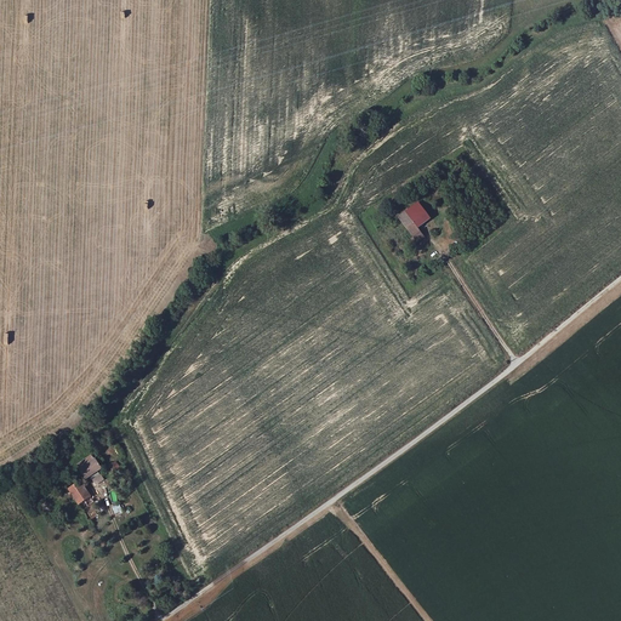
[(431,216),(420,200),(399,215),(414,235),(409,239),(411,243),(423,234),(419,224),(431,216)]
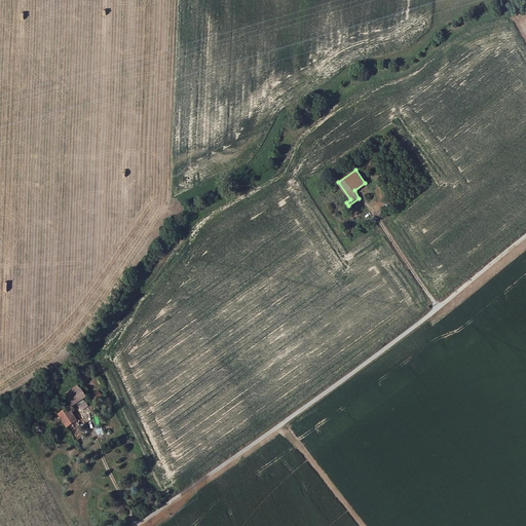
[(69,398),(74,405),(86,397),(81,389),(69,398)]
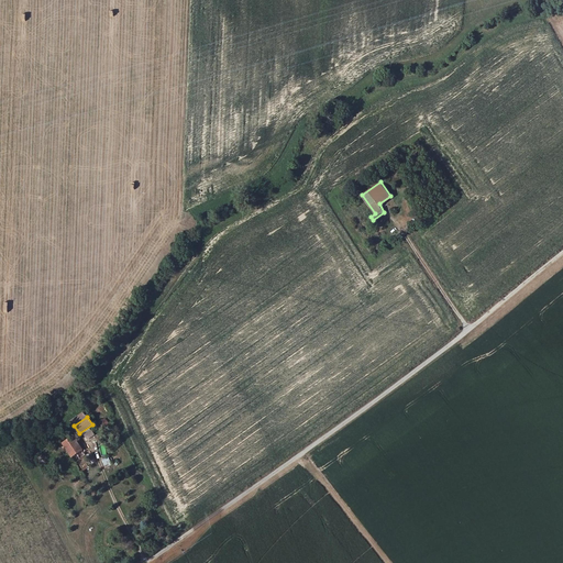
[(86,441),(95,435),(90,429),(83,434),(86,441)]
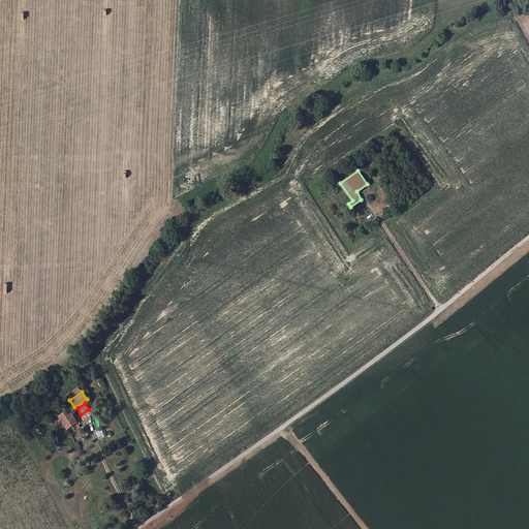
[(64,423),(72,416),(68,410),(60,416),(64,423)]
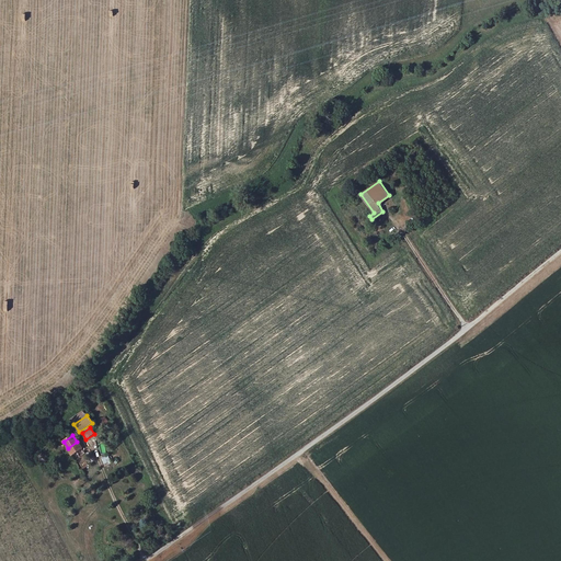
[(84,453),(77,442),(68,448),(71,454),(77,451),(80,456),(84,453)]
